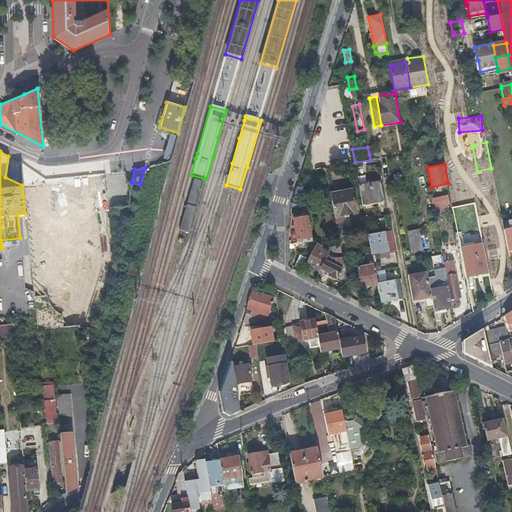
[(193,178),(186,204),(193,206),(200,180),(193,178)]
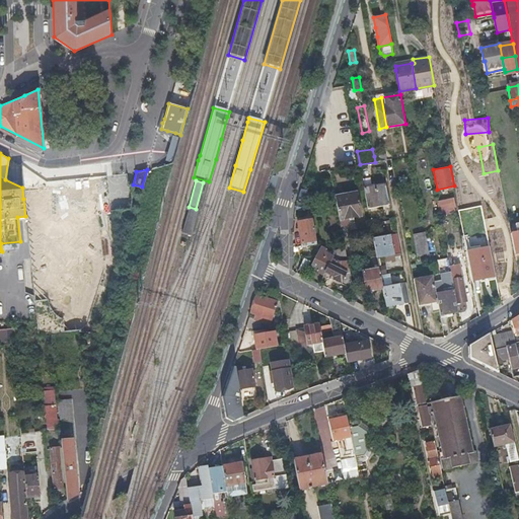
[(364,189),(368,209),(388,205),(384,183),(364,189)]
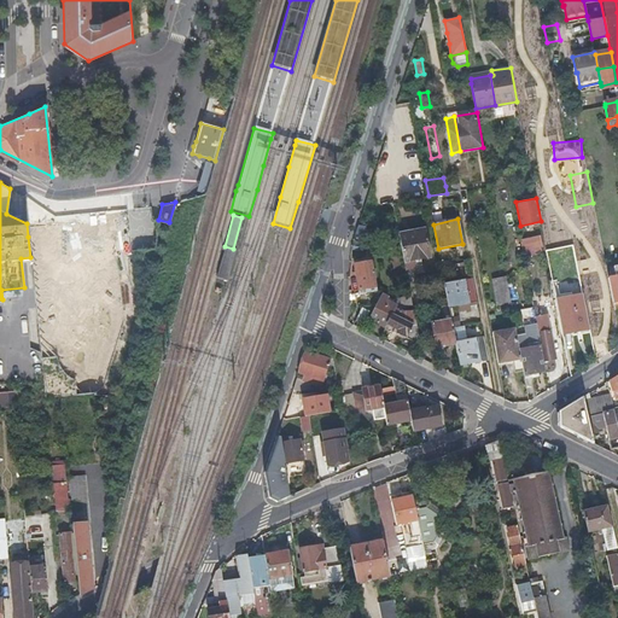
[(398,234),(404,262),(430,257),(425,229),(398,234)]
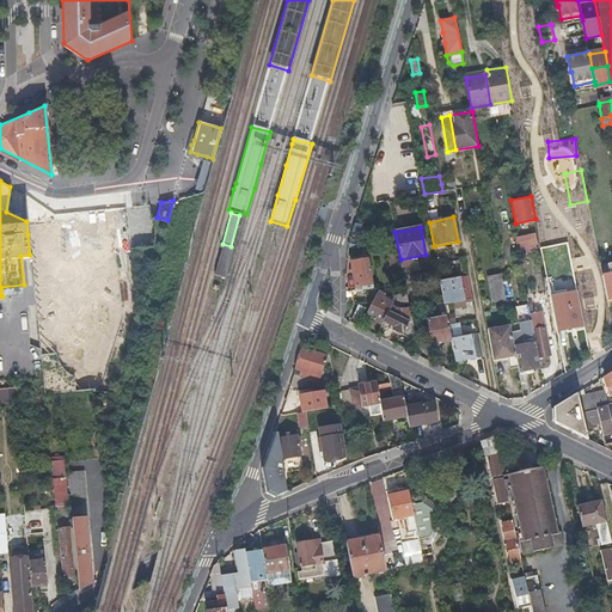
[(519,254),(538,250),(536,232),(515,236),(519,254)]
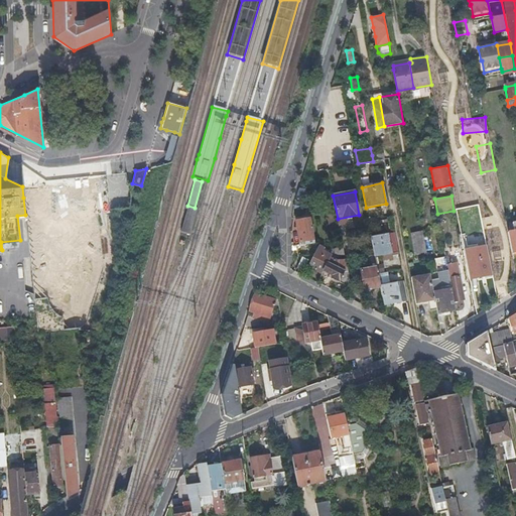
[(195,208),(187,206),(180,231),(189,234),(197,209),(195,208)]
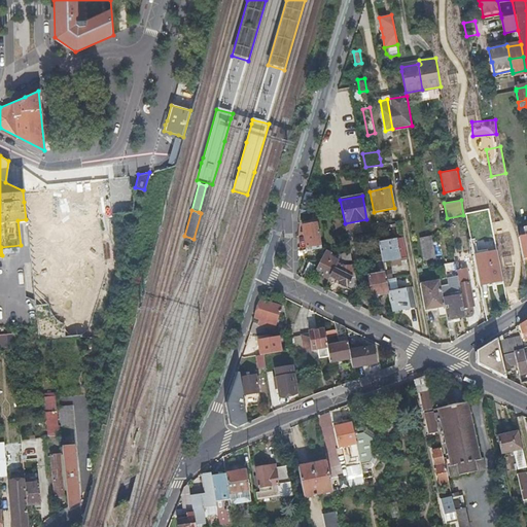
[(321,244),(317,219),(308,221),(308,224),(303,225),(305,240),(306,247),(321,244)]
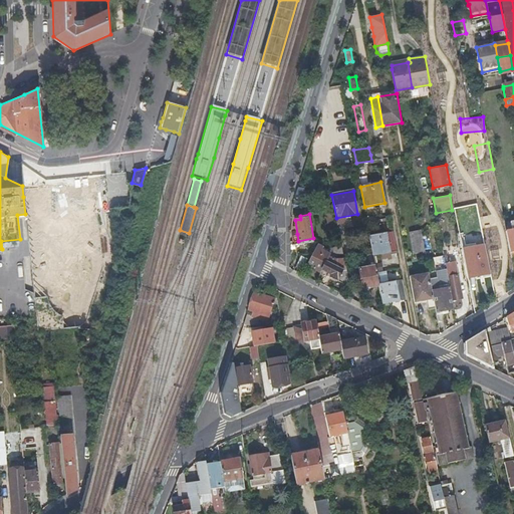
[(425,250),(421,230),(410,231),(414,252),(425,250)]
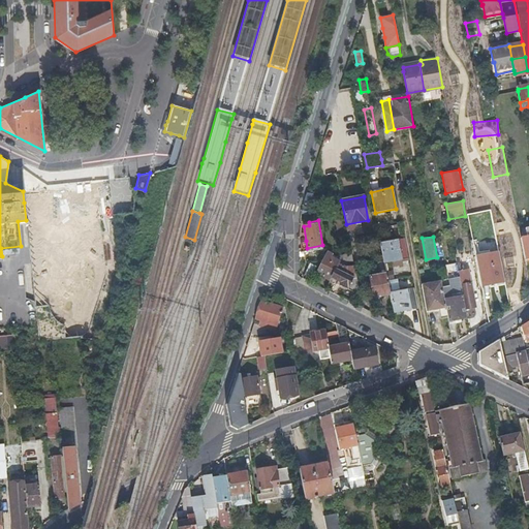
[(403,240),(380,244),(384,261),(384,262),(407,258),(403,240)]
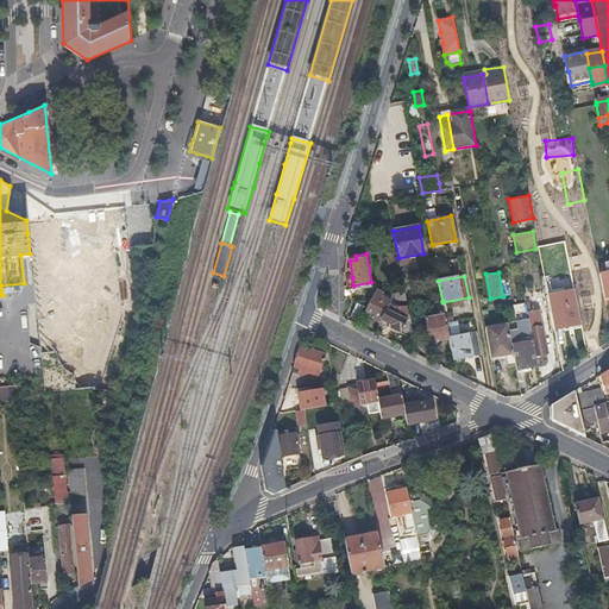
[(554,327),(554,328),(581,322),(578,309),(576,297),(573,288),(548,294),(554,327)]
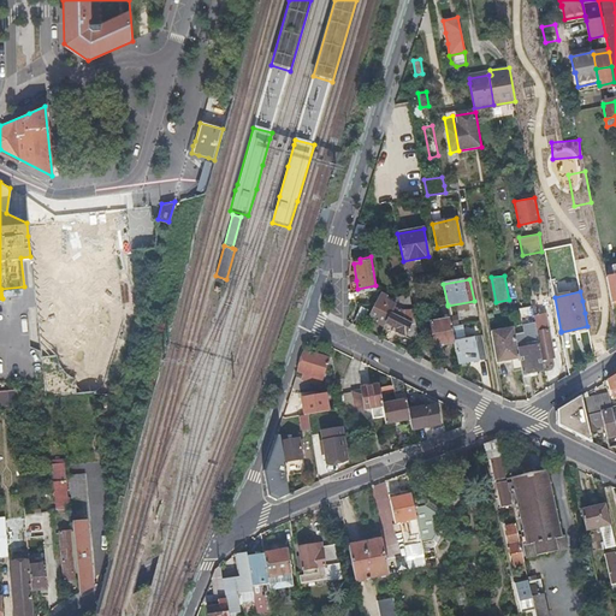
[(386,323),(395,304),(390,302),(391,297),(380,292),(378,297),(374,303),(371,311),(378,314),(374,321),(384,326),(386,323)]
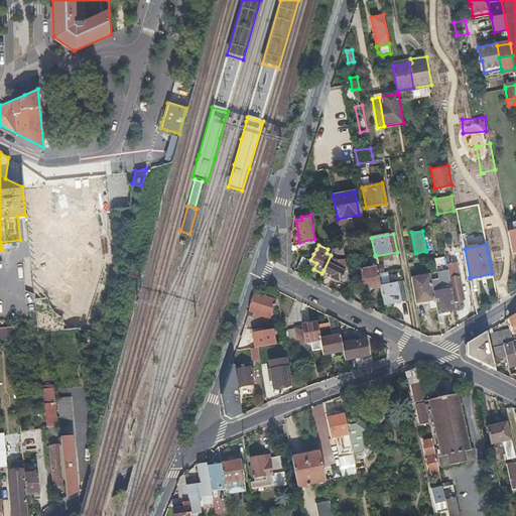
[(343,247),(330,250),(331,255),(324,270),(333,275),(332,278),(351,287),(346,259),(338,260),(337,256),(345,254),(343,247)]
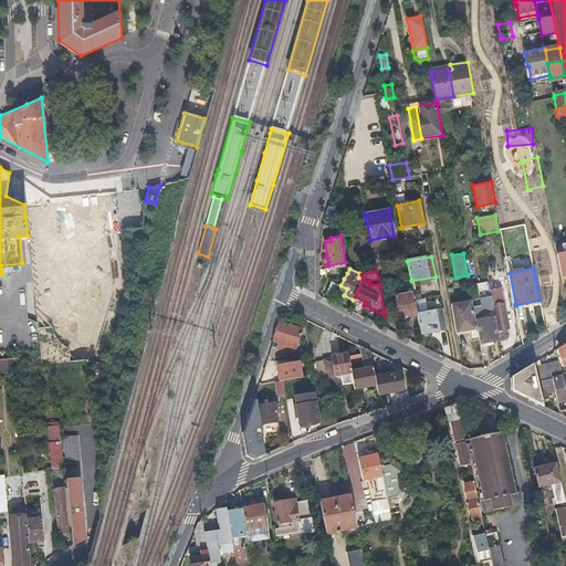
[(417,315),(417,314),(411,281),(411,280),(404,282),(406,294),(395,296),(399,318),(417,315)]
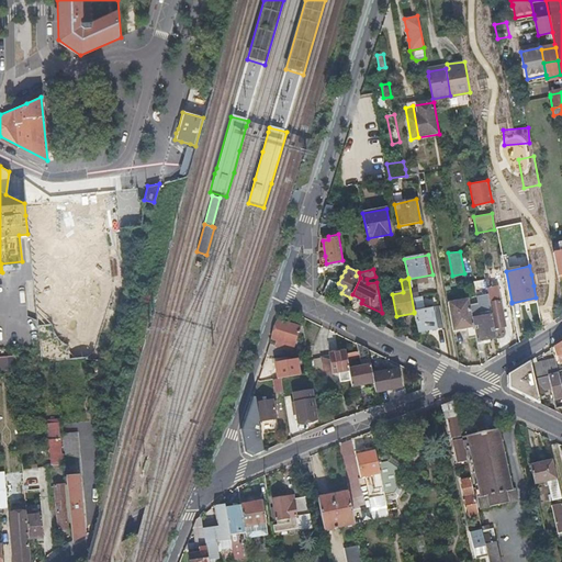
[(508,299),(505,284),(491,287),(489,279),(485,279),(487,293),(494,327),(505,325),(501,300),(508,299)]
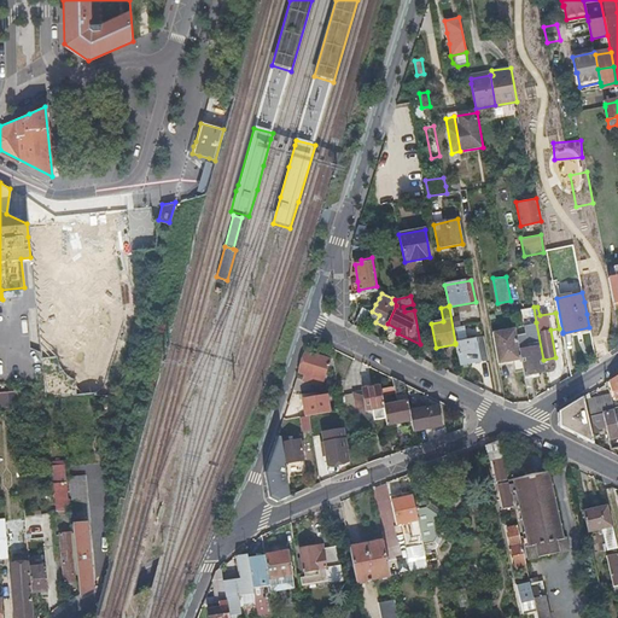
[(369,310),(362,308),(356,321),(362,324),(369,310)]
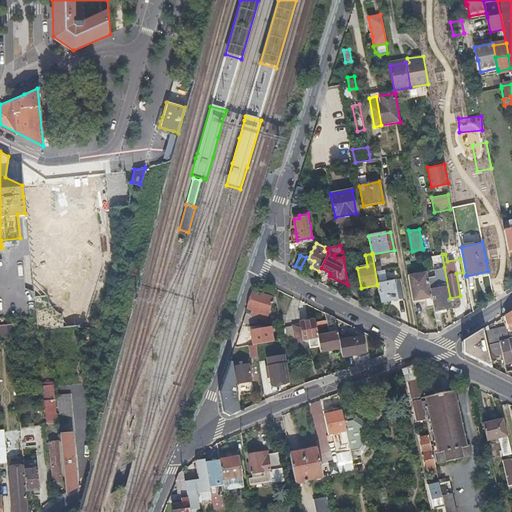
[(305,264),(311,267),(314,261),(308,258),(305,264)]
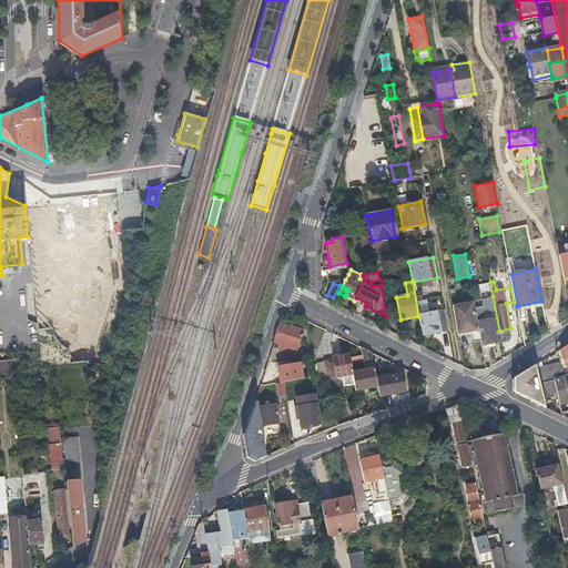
[(49,300),(54,337),(81,333),(75,296),(49,300)]
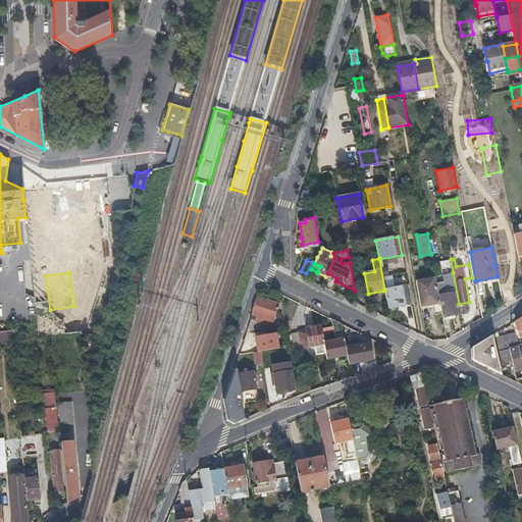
[(442,315),(461,312),(459,304),(453,272),(442,274),(445,280),(436,282),(441,311),(442,315)]
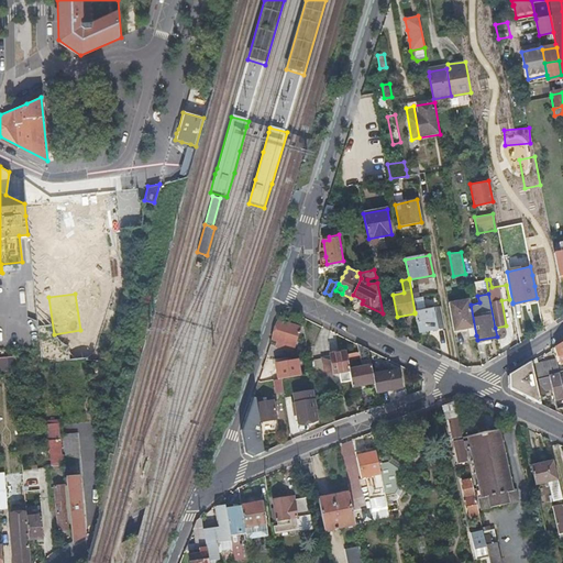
[(449,302),(454,330),(467,328),(470,338),(476,335),(471,305),(470,298),(449,302)]
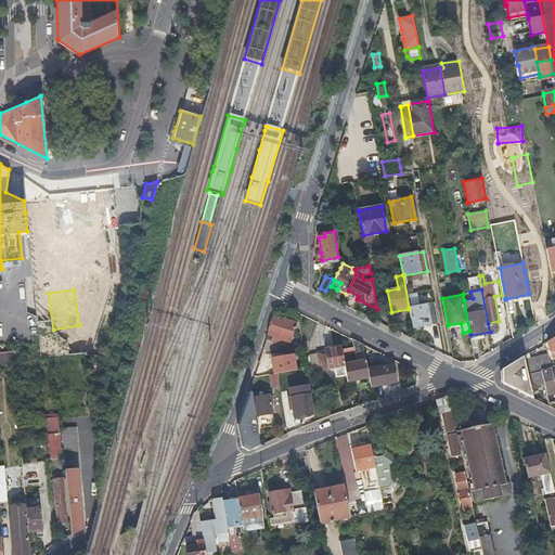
[(409,309),(413,328),(437,323),(434,302),(409,308),(409,309)]
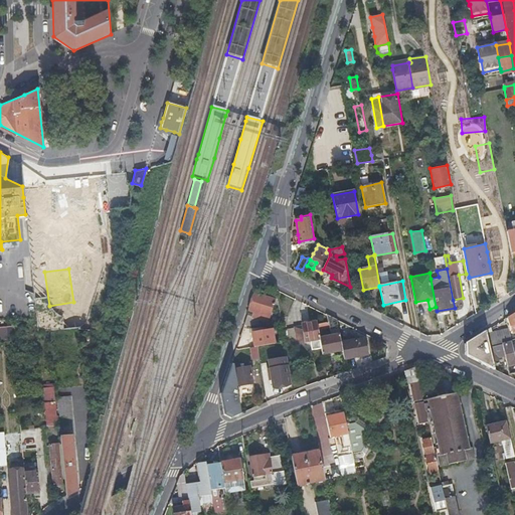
[(244,325),(255,324),(258,317),(268,320),(275,298),(255,292),(249,309),(251,310),(254,311),(252,316),(250,315),(247,314),(244,325)]
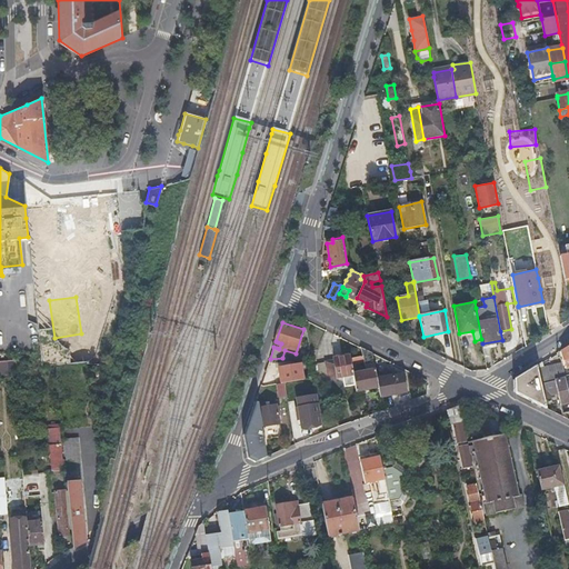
[(377,377),(372,352),(361,347),(362,355),(366,370),(352,372),(356,385),(357,390),(378,386),(377,377)]
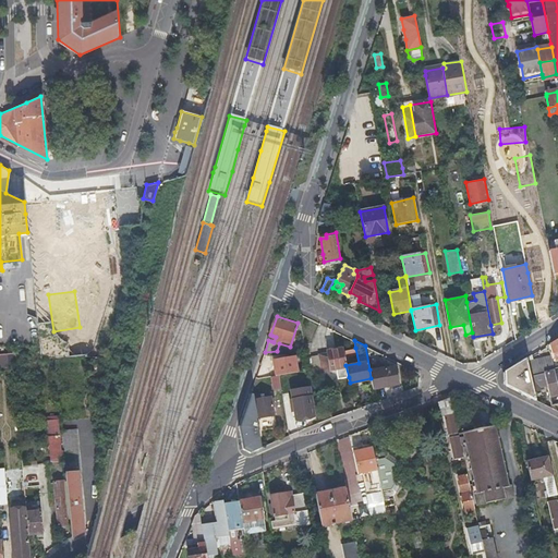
[(339,378),(349,377),(346,365),(344,356),(343,350),(343,348),(327,351),(327,353),(319,354),(322,371),(337,367),(339,378)]
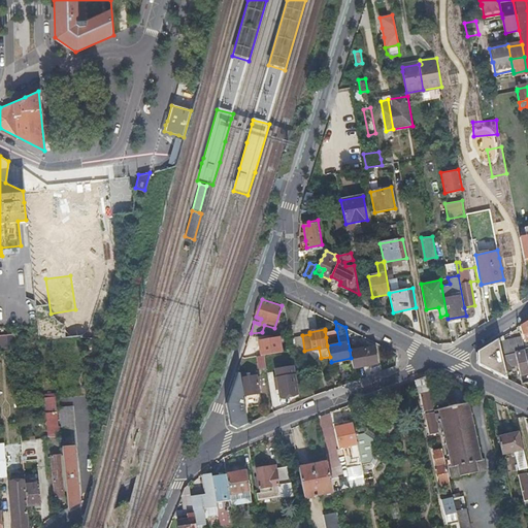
[(295,352),(304,351),(302,335),(293,337),(295,352)]
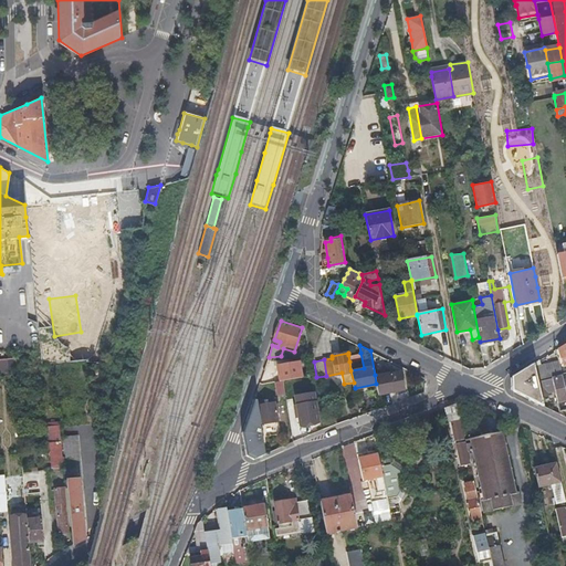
[(562,376),(562,373),(559,365),(558,360),(534,366),(537,381),(552,378),(562,376)]
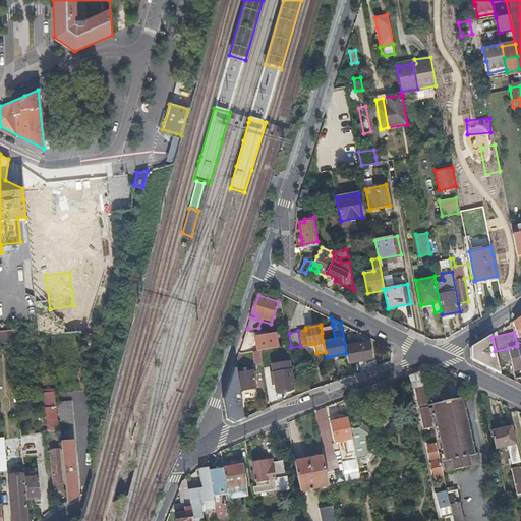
[(261,349),(278,346),(276,333),(255,336),(257,350),(261,349)]
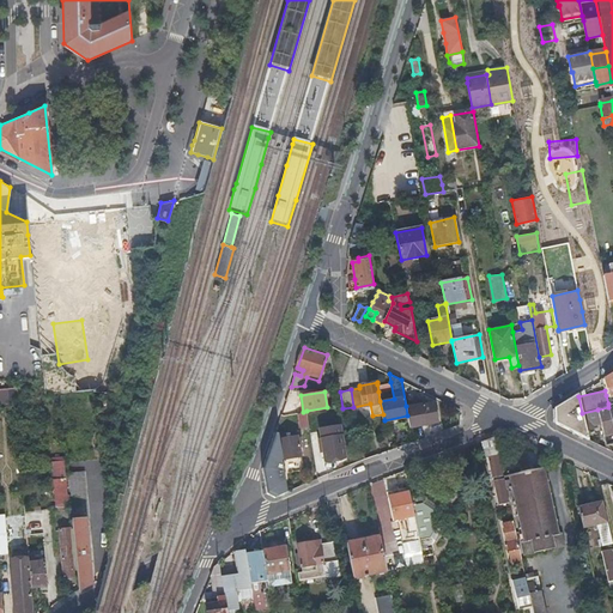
[(554,423),(589,439),(586,428),(582,413),(578,396),(577,393),(554,407),(554,423)]
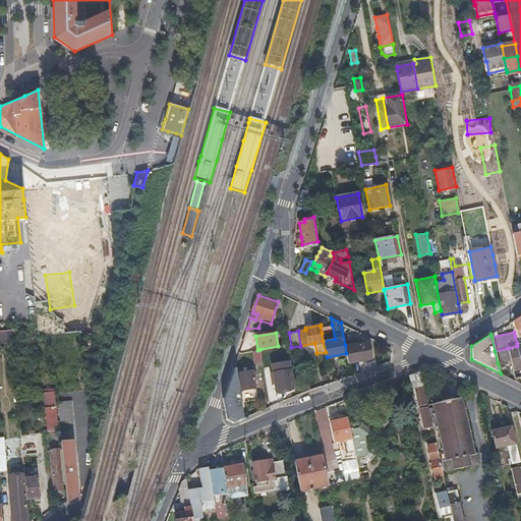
[(353,344),(345,345),(346,353),(348,362),(362,360),(361,359),(371,357),(370,349),(359,344),(358,343),(356,343),(353,344)]
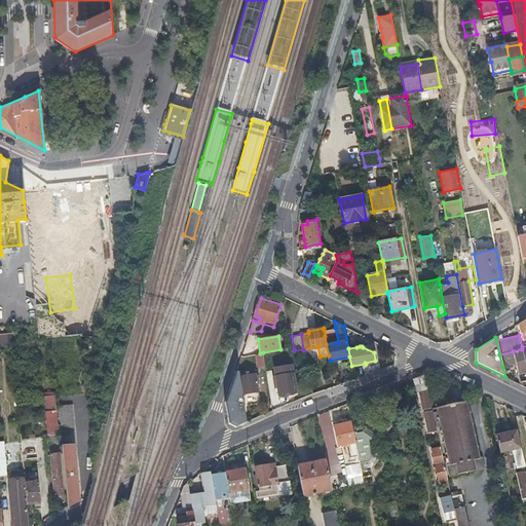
[(523,381),(525,380),(525,364),(522,349),(513,351),(516,362),(520,379),(523,378),(523,381)]
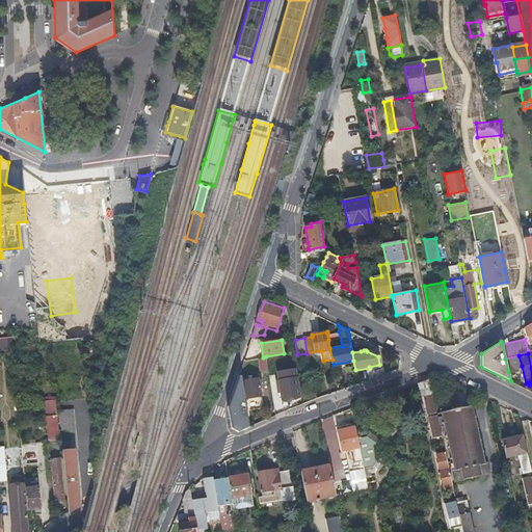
[(519,355),(505,358),(508,371),(514,370),(514,367),(522,366),(519,355)]
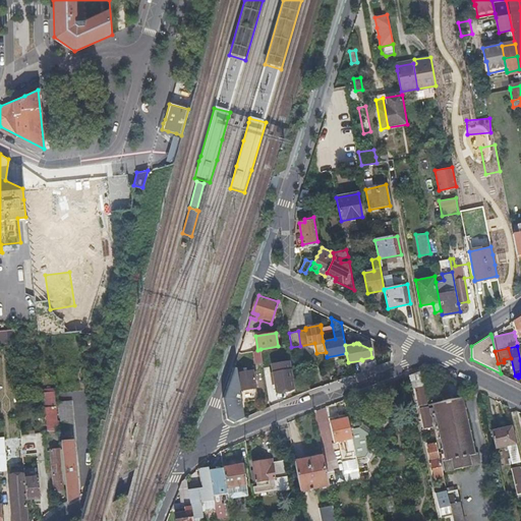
[(257,350),(252,350),(254,362),(262,361),(261,349),(257,350)]
